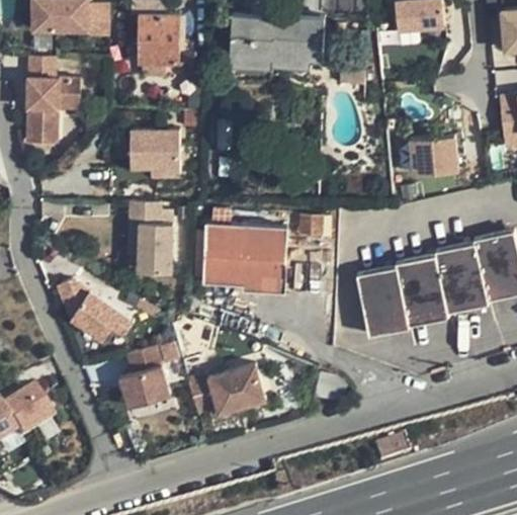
[(30,0),(31,30),(88,29),(87,0),(30,0)]
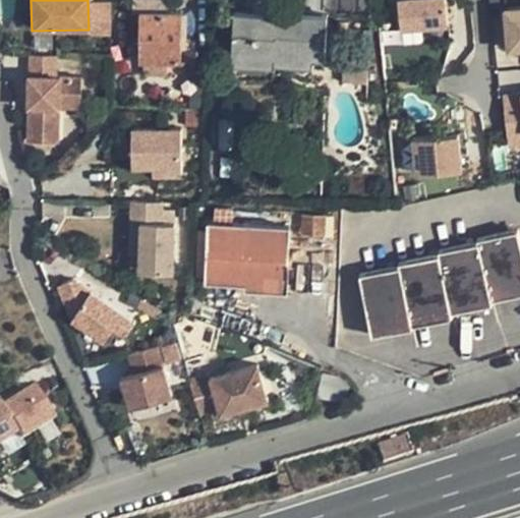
[(130,0),(130,12),(138,12),(166,13),(165,0),(130,0)]
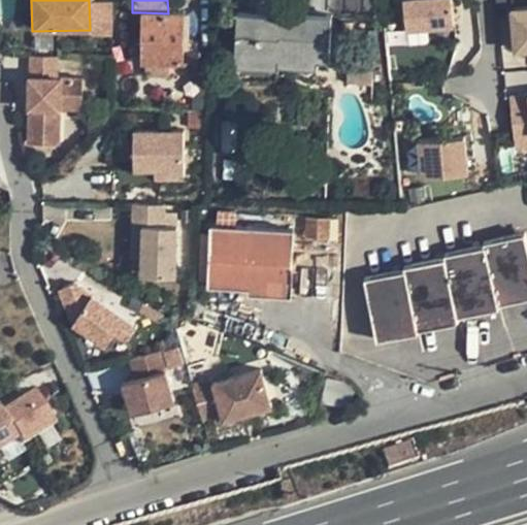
[(414,0),(401,1),(404,31),(452,26),(449,0),(414,0)]
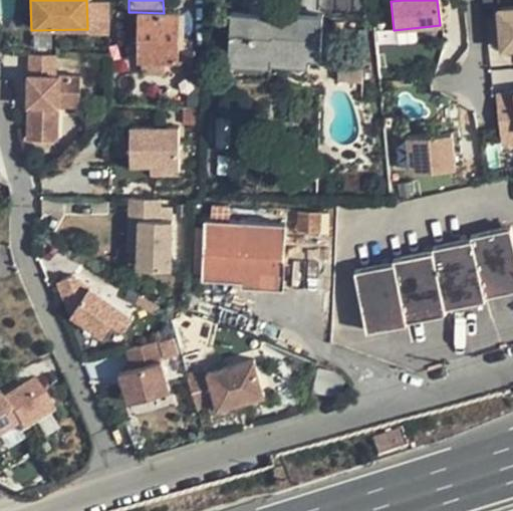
[(512,9),(497,12),(500,48),(512,47),(512,9)]
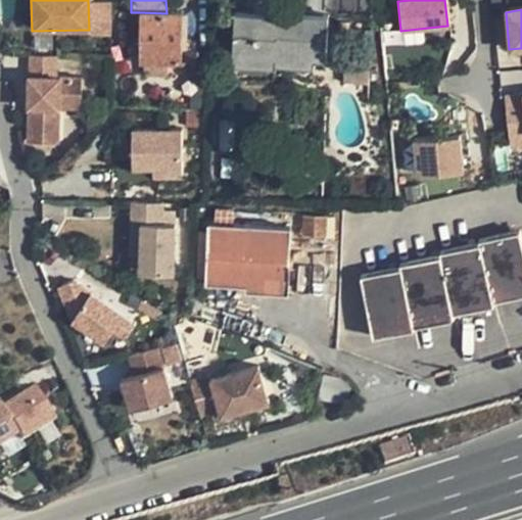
[(180,13),(167,13),(139,12),(139,61),(180,62),(180,43),(180,13)]
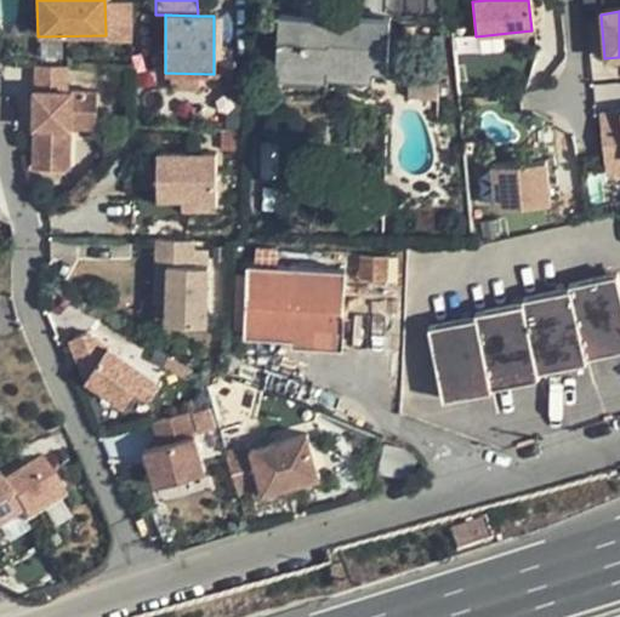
[(313,16),(313,20),(312,26),(328,27),(329,17),(313,16)]
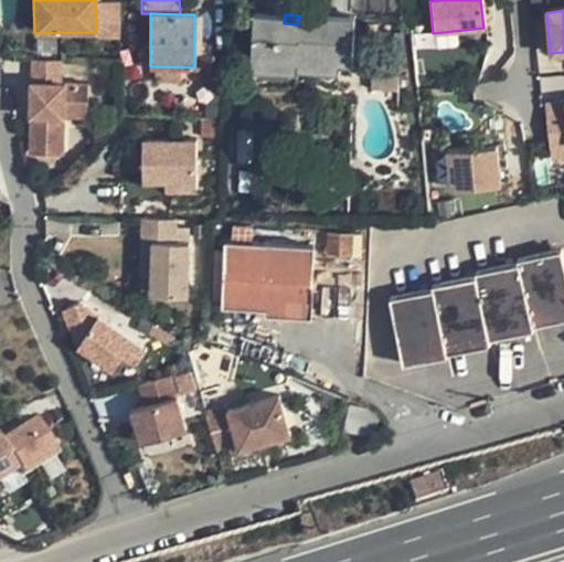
[(284,23),(285,18),(251,16),(249,61),(350,65),(351,18),(299,16),(298,24),(284,23)]
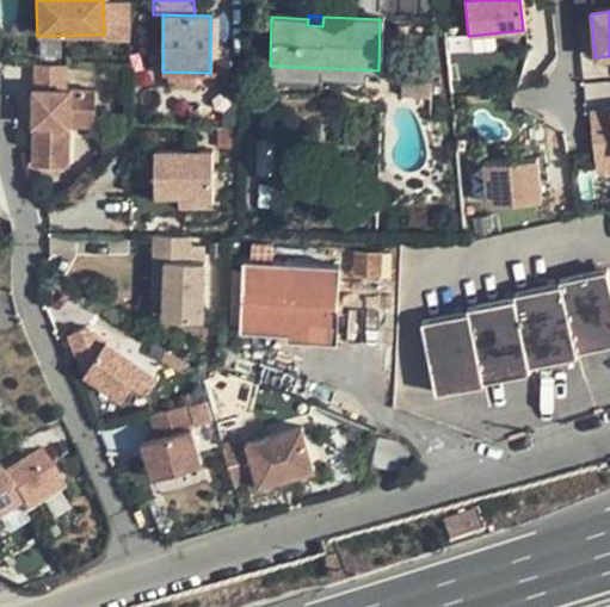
[(227,50),(220,50),(210,50),(210,73),(227,73),(227,50)]
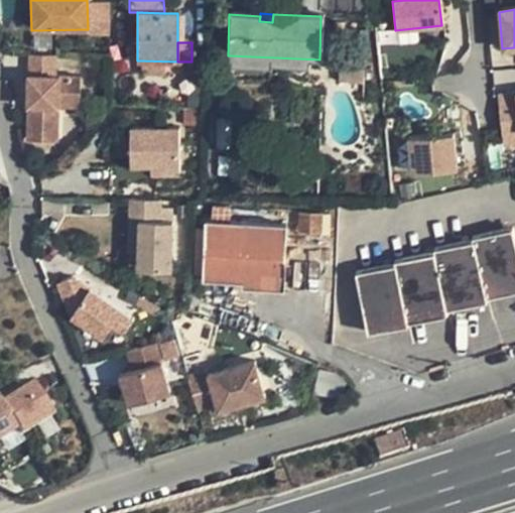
[(27,55),(27,77),(53,77),(53,56),(27,55)]
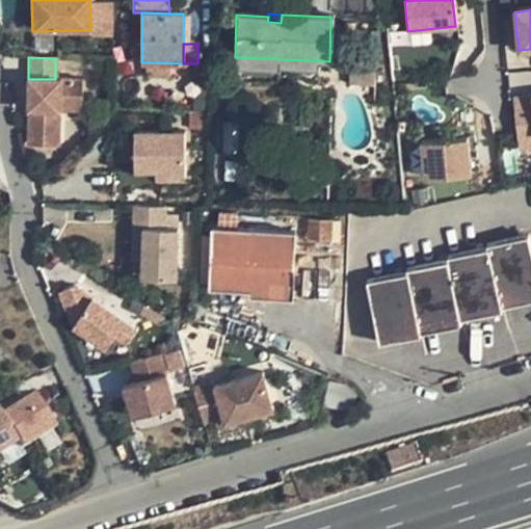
[(377,65),(353,65),(354,84),(377,83),(377,65)]
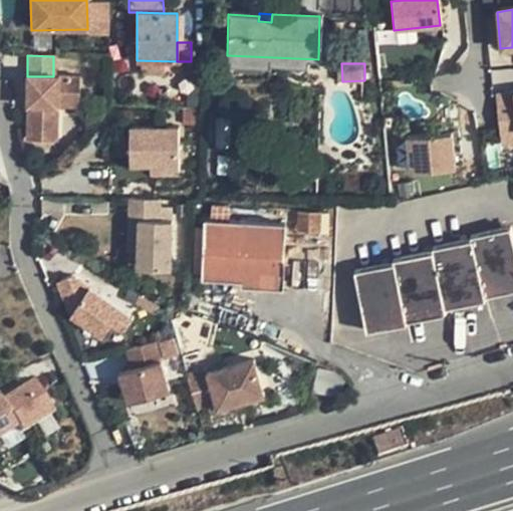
[(53,76),(27,76),(26,106),(25,141),(55,142),(56,107),(77,107),(78,77),(53,76)]
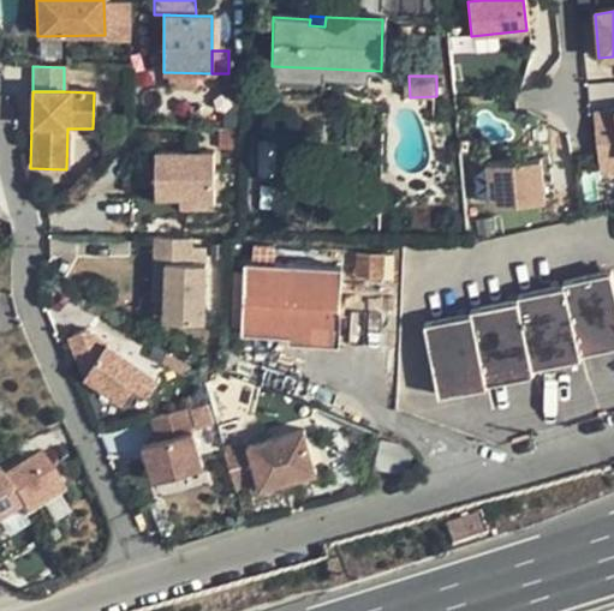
[(597,173),(613,171),(613,112),(591,114),(597,173)]
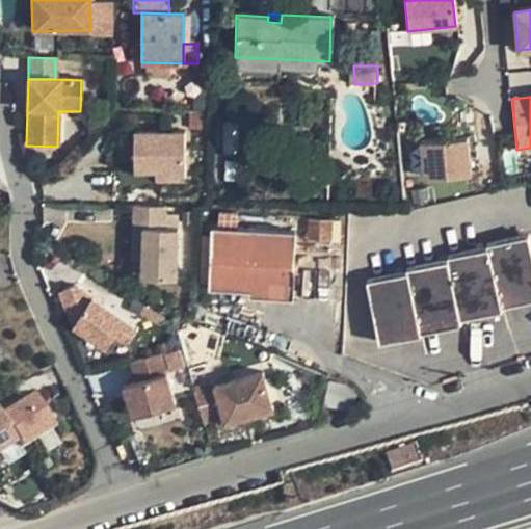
[(155,172),(184,172),(183,132),(132,133),(133,172),(155,172)]
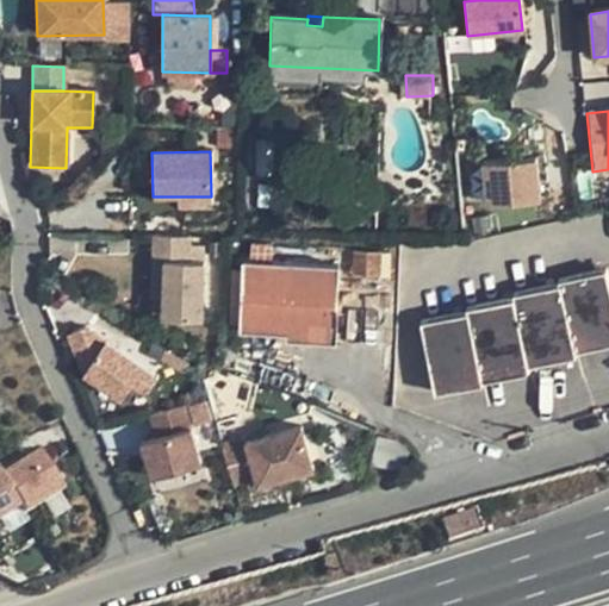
[(485,206),(538,201),(534,160),(480,164),(485,206)]
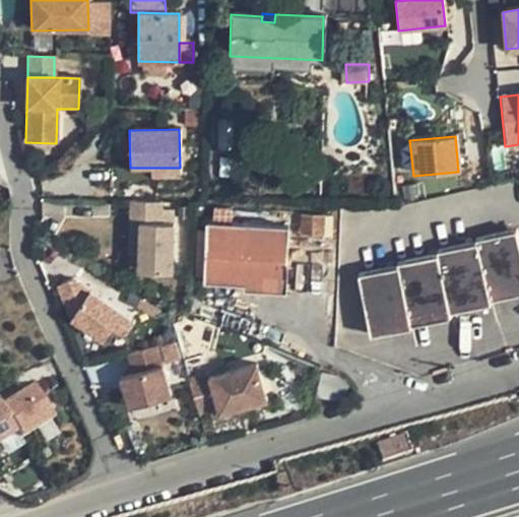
[(160,223),(160,204),(128,203),(126,253),(139,254),(138,271),(172,272),(173,224),(160,223)]
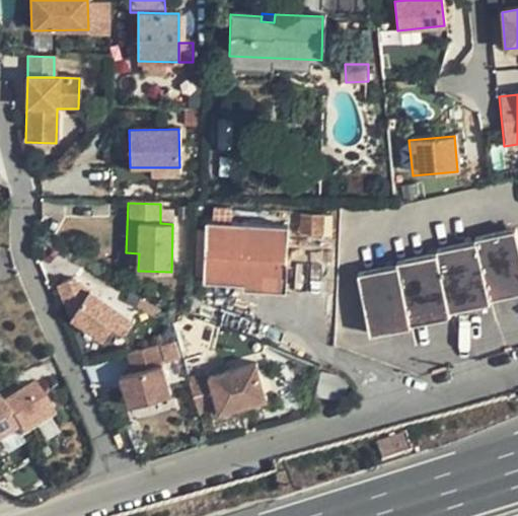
[(319,236),(319,215),(301,215),(300,236),(319,236)]
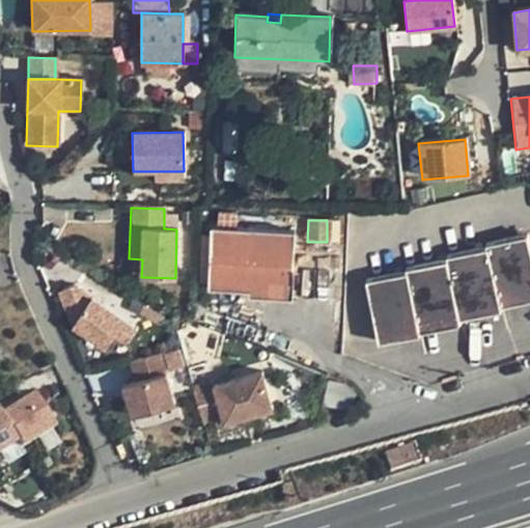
[(338,220),(327,220),(327,242),(337,242),(338,220)]
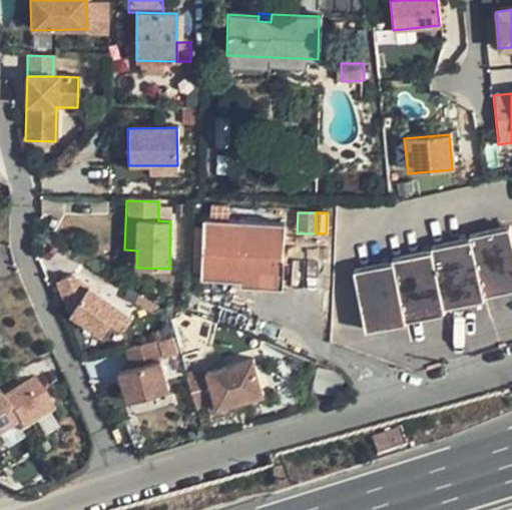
[(204,274),(222,274),(244,274),(244,280),(283,281),(286,218),(207,216),(204,274)]
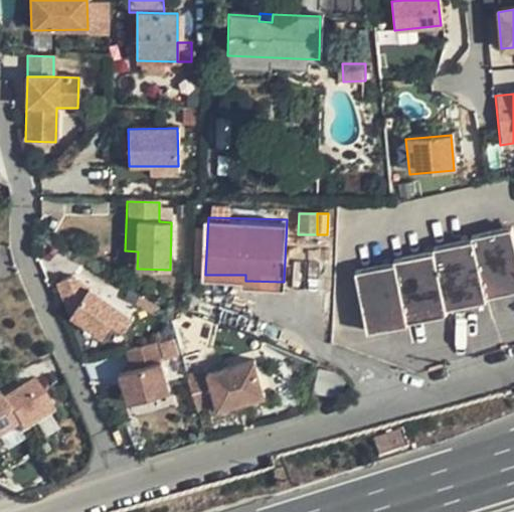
[(393,263),(354,272),(365,329),(405,320),(405,318),(444,310),(443,307),(484,298),(483,295),(513,287),(513,258),(508,227),(471,235),(471,238),(431,247),(431,250),(393,259),(393,263)]
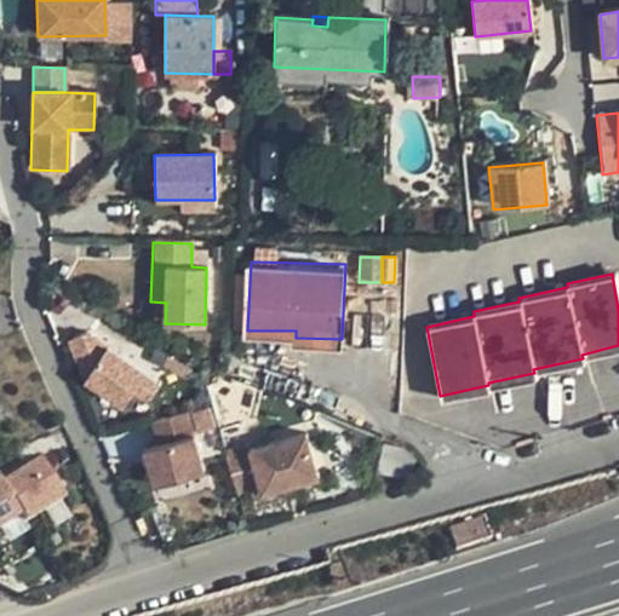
[(159,385),(85,337),(67,344),(84,384),(122,408),(133,391),(148,401),(159,385)]
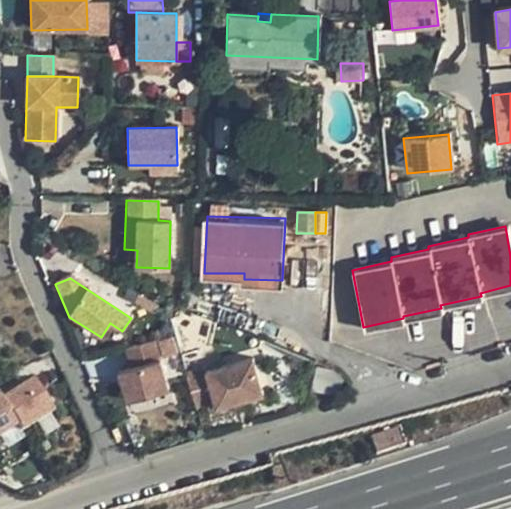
[(117,374),(126,404),(168,392),(153,343),(124,351),(130,371),(117,374)]
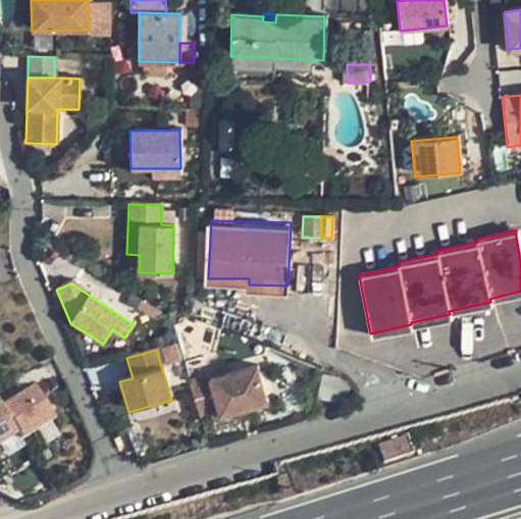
[(189,380),(198,415),(216,410),(218,416),(266,404),(256,366),(208,379),(207,375),(189,380)]
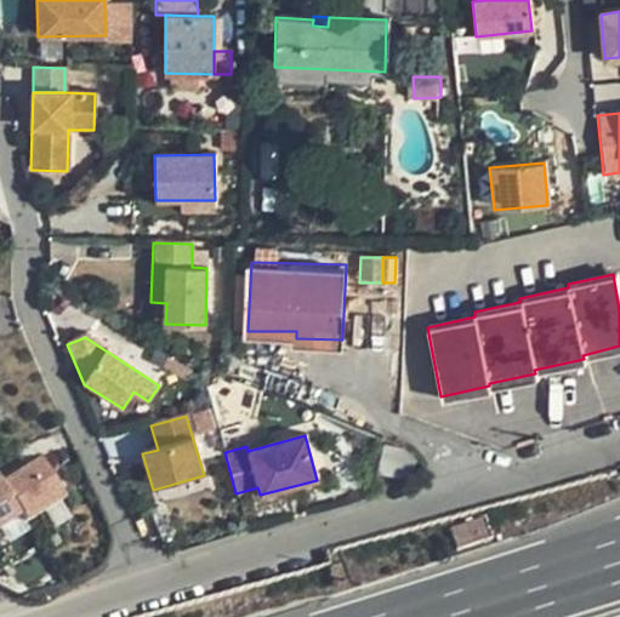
[(0,495),(16,520),(20,527),(58,504),(35,466),(0,486),(0,495)]
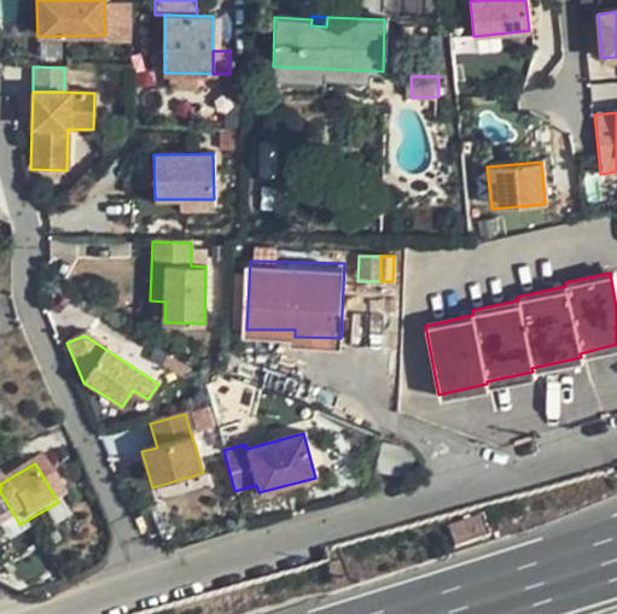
[(0,526),(16,518),(0,492),(0,526)]
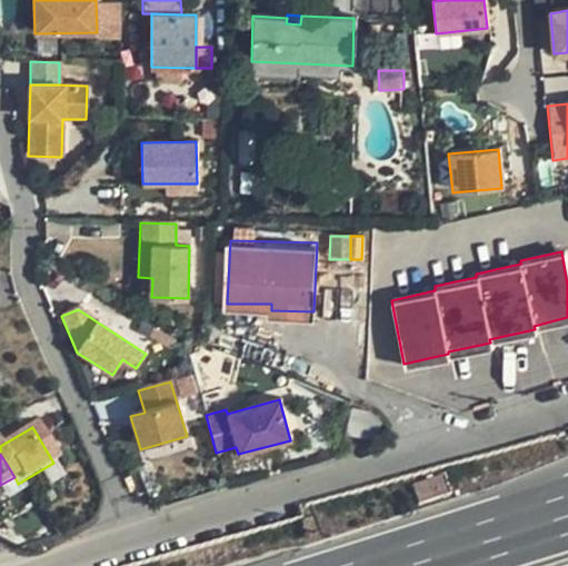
[(157,488),(146,493),(152,510),(165,506),(157,488)]
